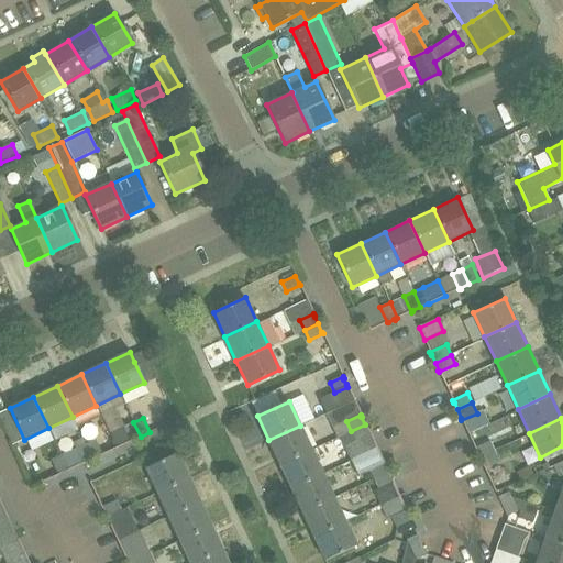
[(141,437),(133,422),(110,433),(117,449),(132,442),(132,441),(141,437)]
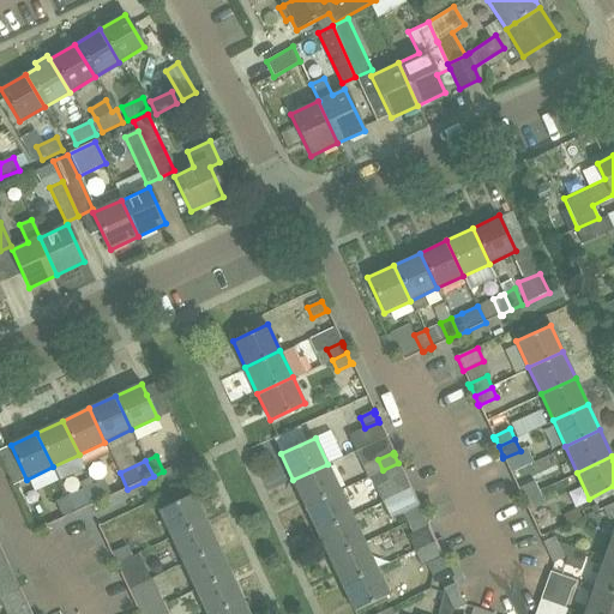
[(402,473),(398,463),(383,470),(389,481),(404,474),(403,471),(402,473)]
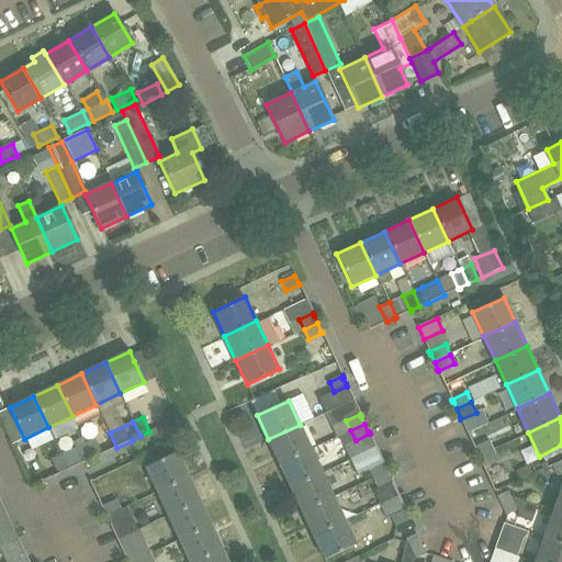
[(300,425),(268,439),(279,463),(311,448),(300,425)]
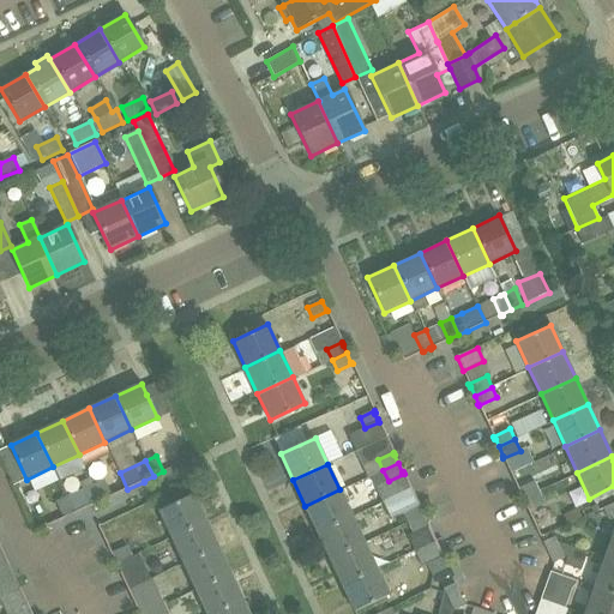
[(103,480),(94,485),(101,500),(109,497),(109,498),(112,497),(103,480)]
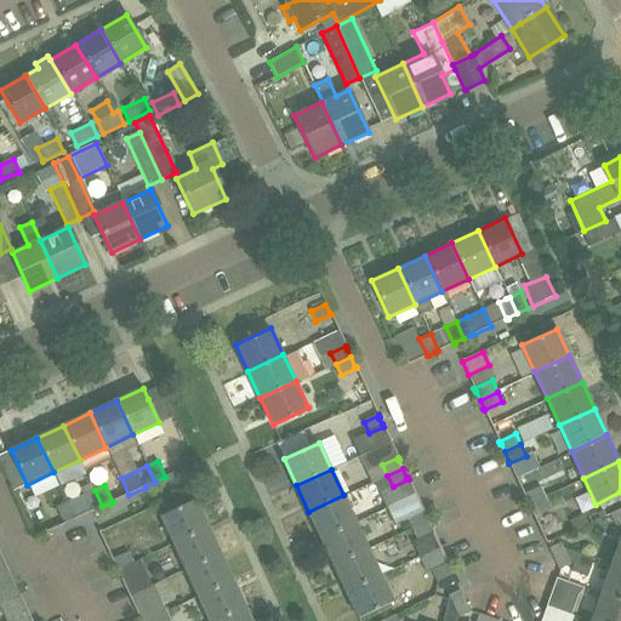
[(529,505),(546,497),(541,486),(523,494),(524,497),(525,496),(529,505)]
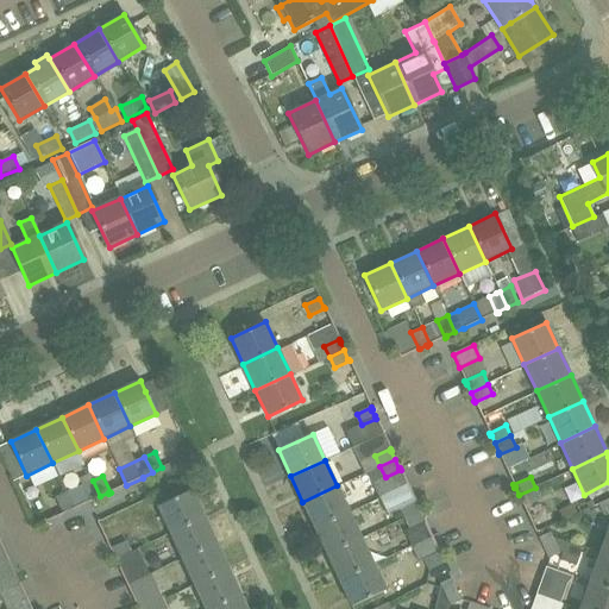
[(100,496),(93,481),(81,487),(89,502),(90,502),(90,501),(100,496)]
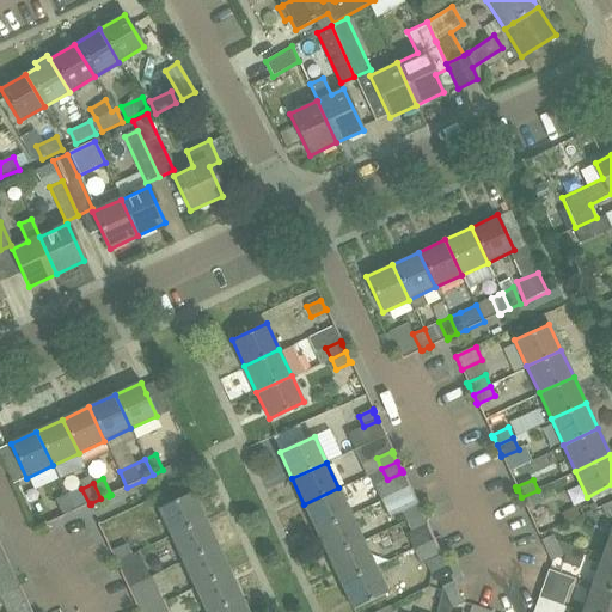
[(338,488),(304,505),(316,531),(350,514),(338,488)]
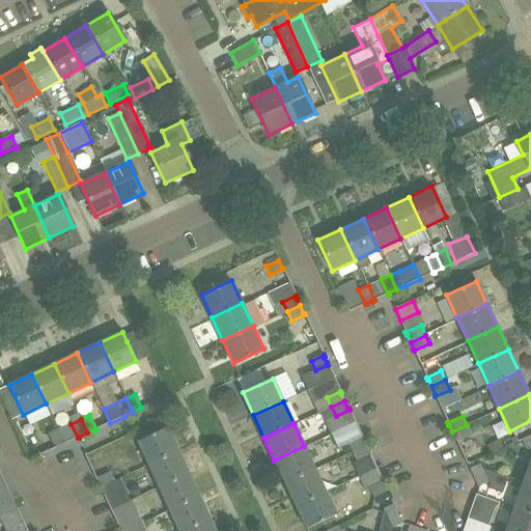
[(471,435),(467,425),(452,431),(456,440),(455,440),(456,442),(471,435)]
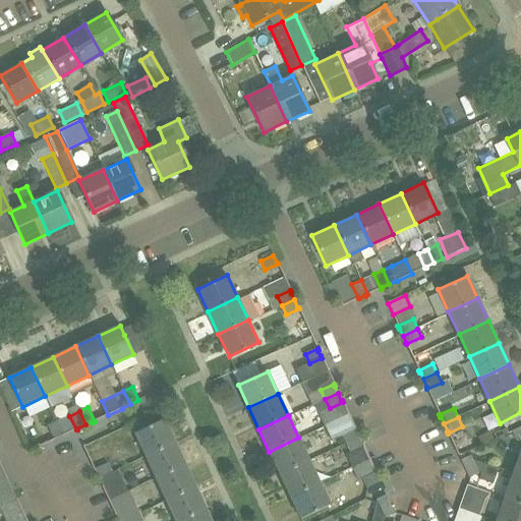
[(146,455),(175,442),(165,419),(135,432),(146,455)]
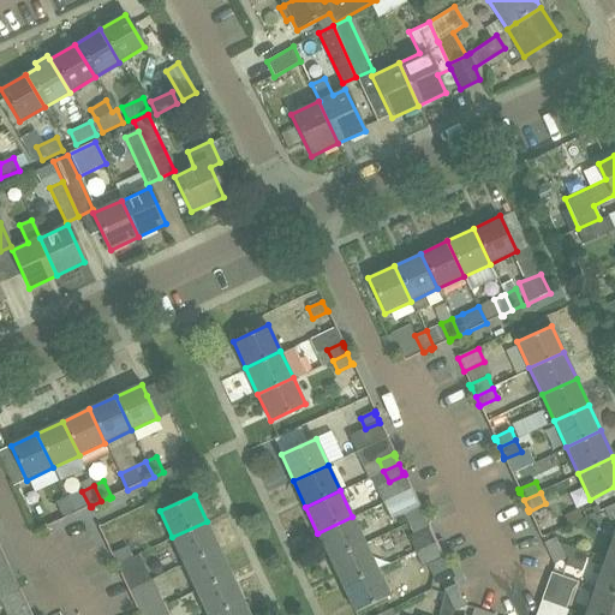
[(72,515),(75,514),(67,497),(55,503),(63,520),(65,519),(65,518),(72,515)]
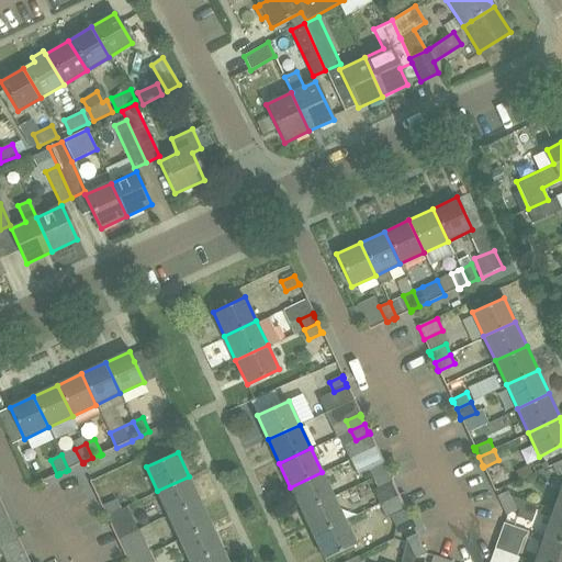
[(561,460),(552,464),(557,475),(561,473),(561,460)]
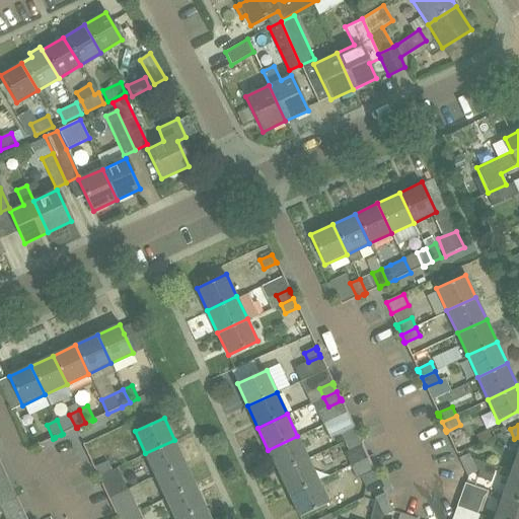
[(341,434),(345,441),(357,436),(354,429),(355,428),(353,426),(340,432),(341,434)]
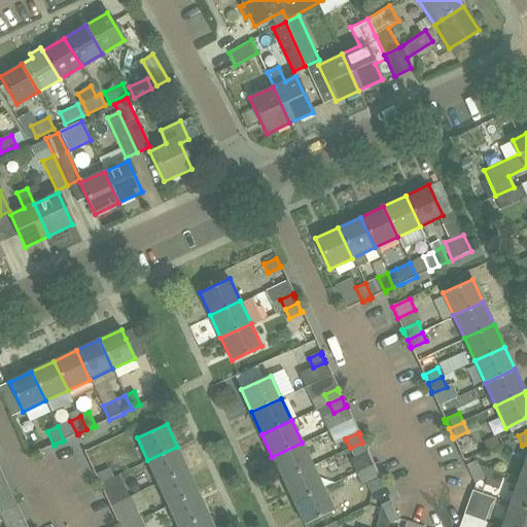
[(99,483),(113,477),(110,471),(119,467),(110,448),(107,442),(86,451),(83,452),(96,477),(96,478),(97,477),(99,483)]
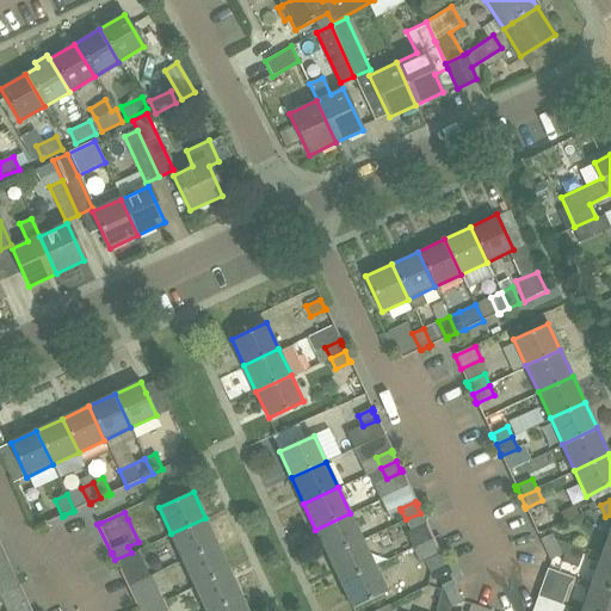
[(350,513),(315,530),(327,556),(363,539),(350,513)]
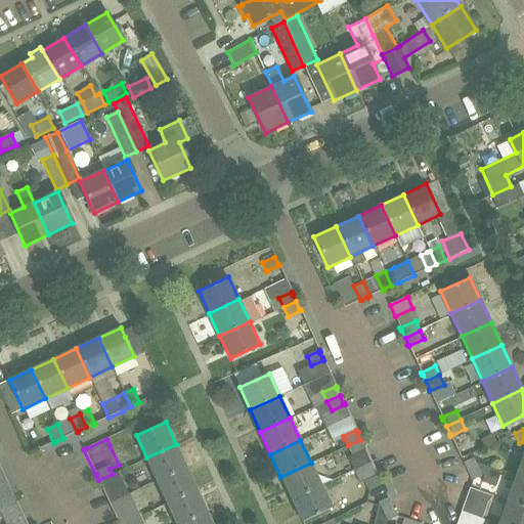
[(360,440),(348,445),(352,454),(365,448),(364,447),(360,440)]
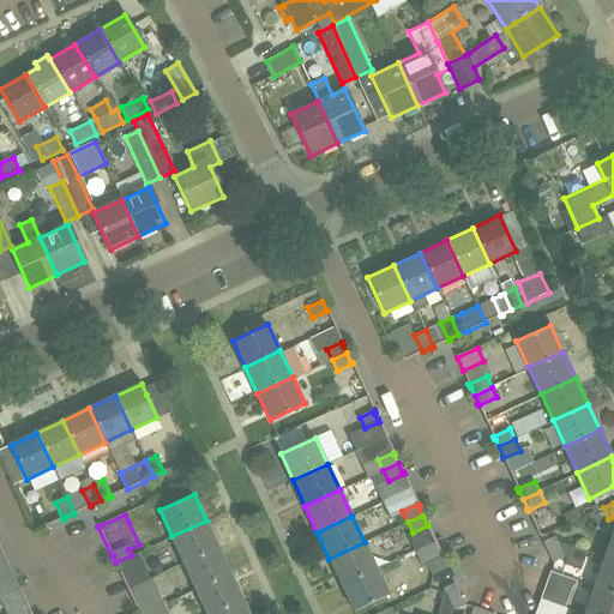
[(218,547),(206,521),(172,536),(184,563),(218,547)]
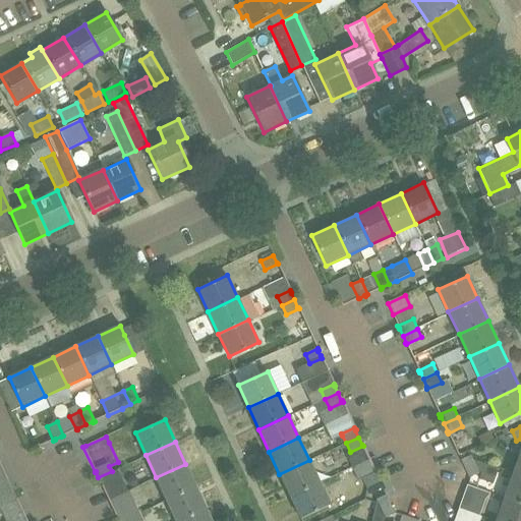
[(520,452),(512,476),(520,478),(520,452)]
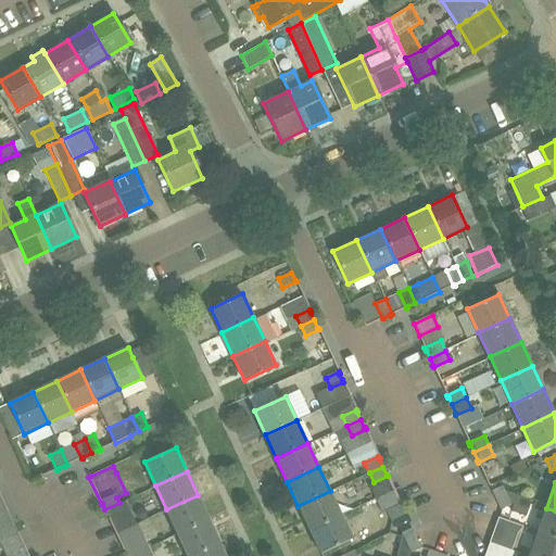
[(512,504),(513,505),(510,512),(527,516),(531,498),(518,495),(505,490),(503,485),(492,490),(493,494),(501,510),(512,504)]
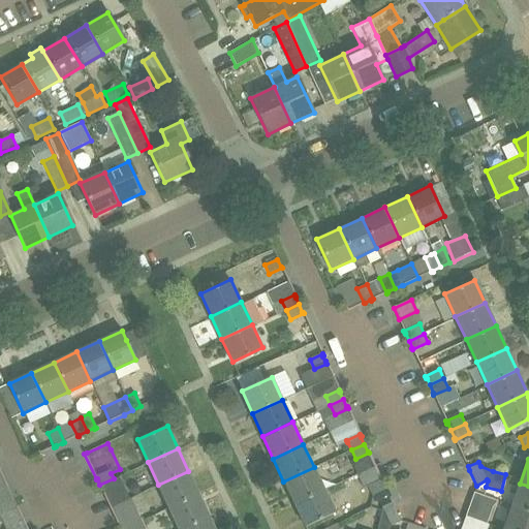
[(314,467),(283,481),(294,504),(324,490),(314,467)]
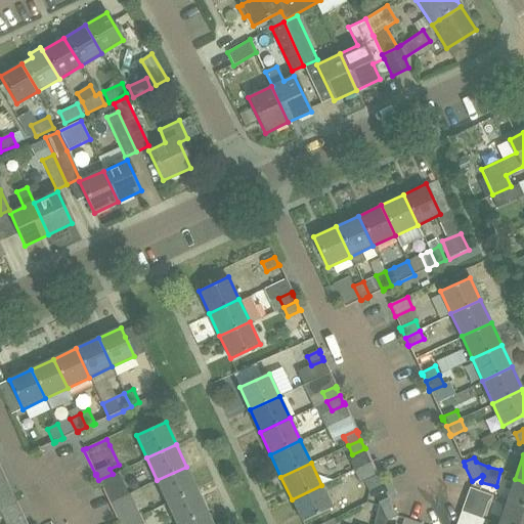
[(197,489),(186,467),(157,480),(167,503),(197,489)]
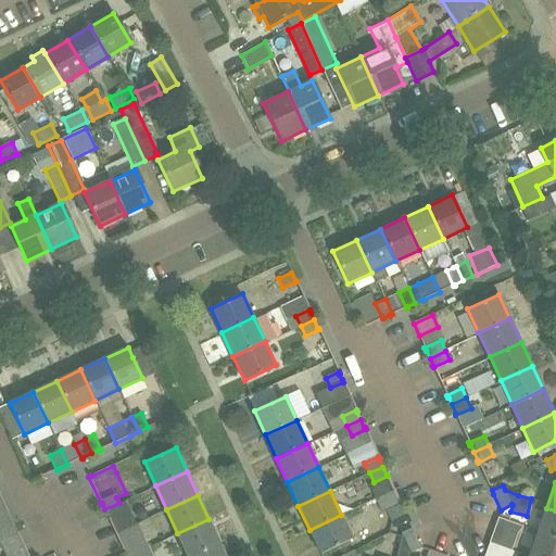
[(119,504),(119,503),(104,509),(109,519),(110,521),(124,515),(118,504),(119,504)]
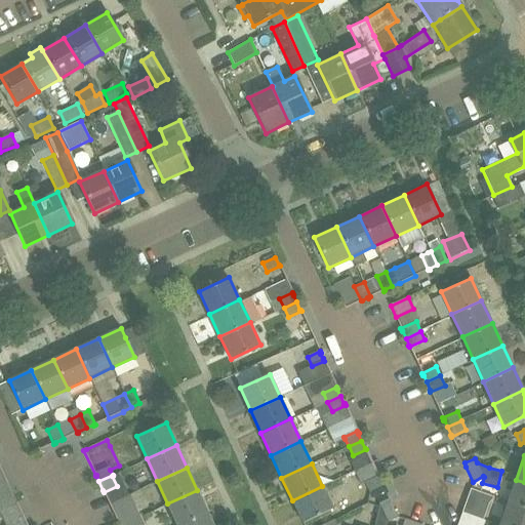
[(378,475),(365,482),(369,492),(382,486),(378,479),(379,478),(378,475)]
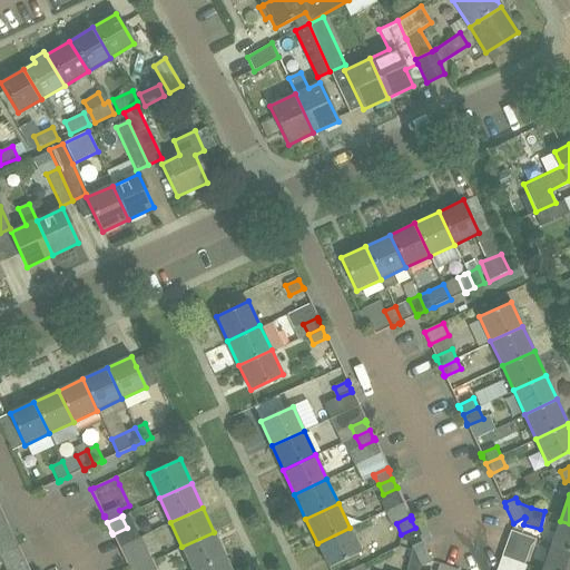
[(569,523),(560,521),(551,546),(569,552),(569,523)]
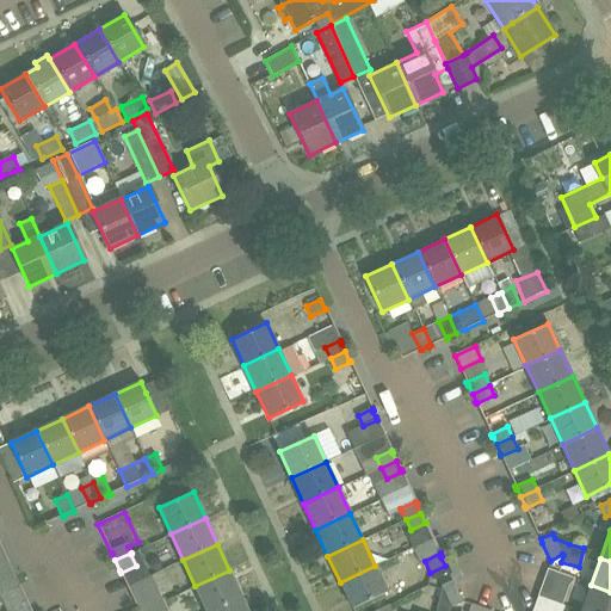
[(7,561),(0,563),(0,597),(20,587),(19,585),(19,586),(8,563),(7,561)]
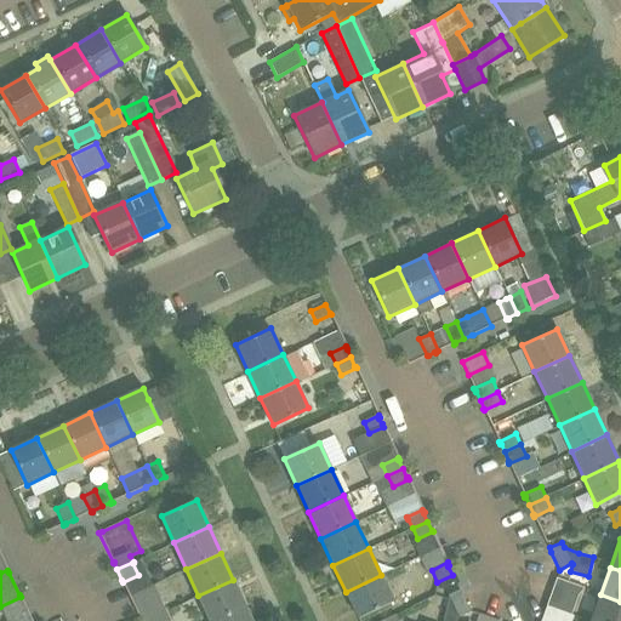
[(393,602),(381,575),(346,592),(358,617),(393,602)]
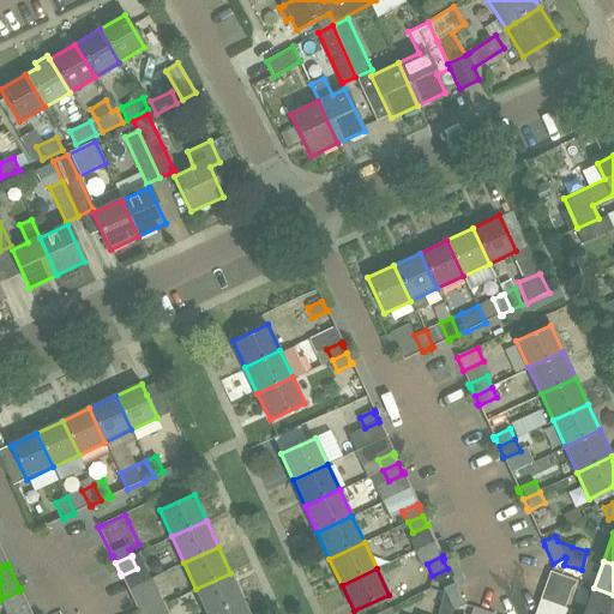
[(567,577),(551,571),(542,594),(559,600),(567,577)]
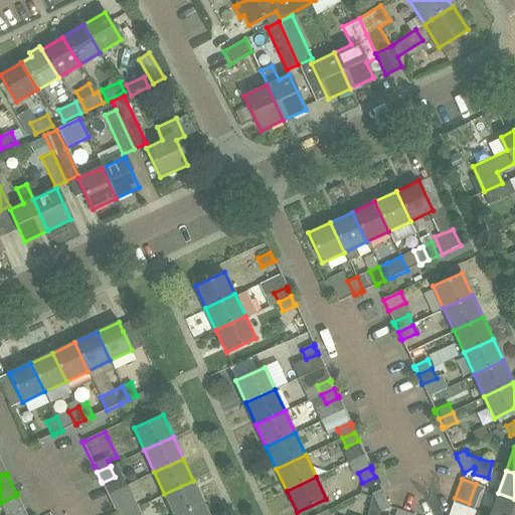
[(193,481),(164,494),(174,514),(176,514),(203,503),(193,481)]
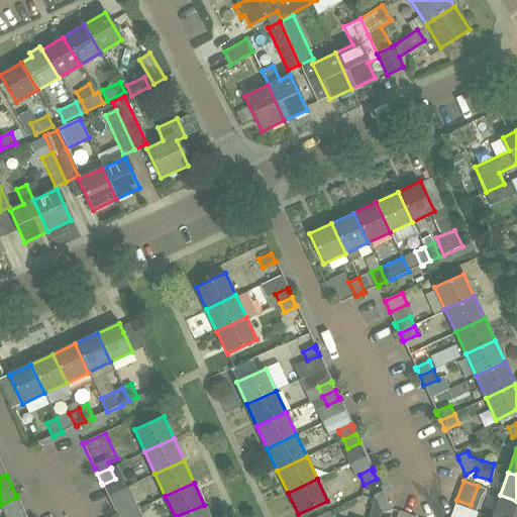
[(384,495),(383,492),(374,496),(382,513),(391,510),(384,495)]
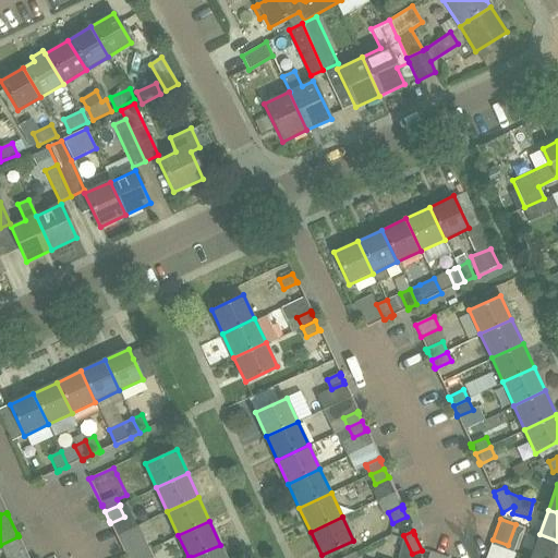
[(557,557),(557,541),(540,534),(530,557),(557,557)]
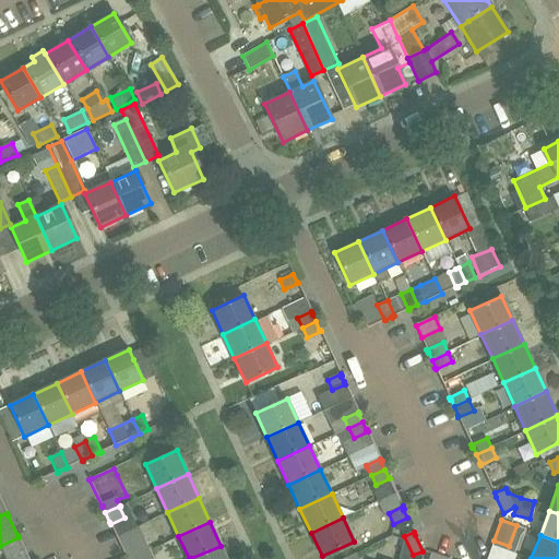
[(129,558),(142,552),(150,549),(144,539),(122,550),(125,554),(127,558),(129,558)]
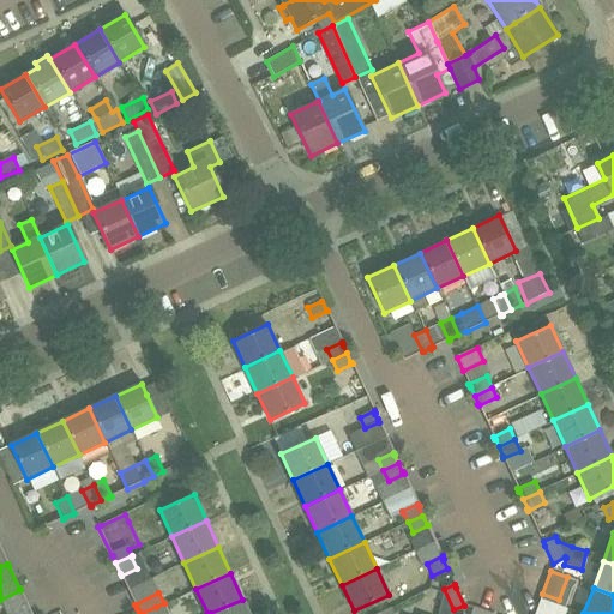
[(565,613),(567,609),(540,599),(534,613),(565,613)]
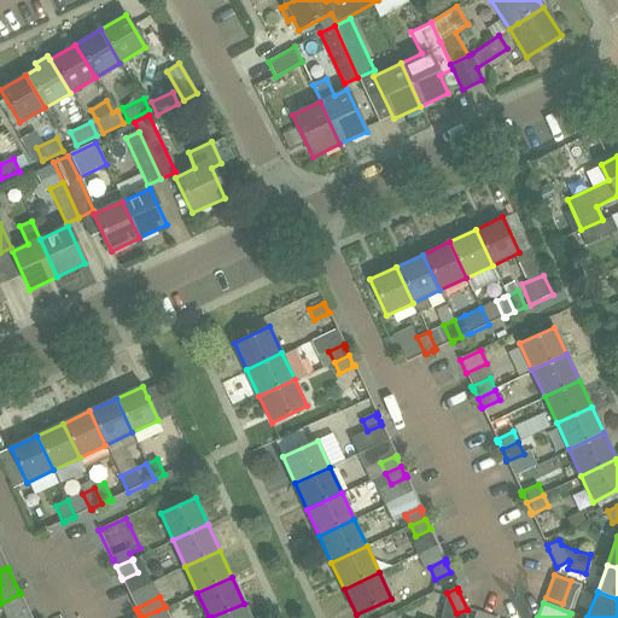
[(250,617),(244,604),(211,617),(250,617)]
